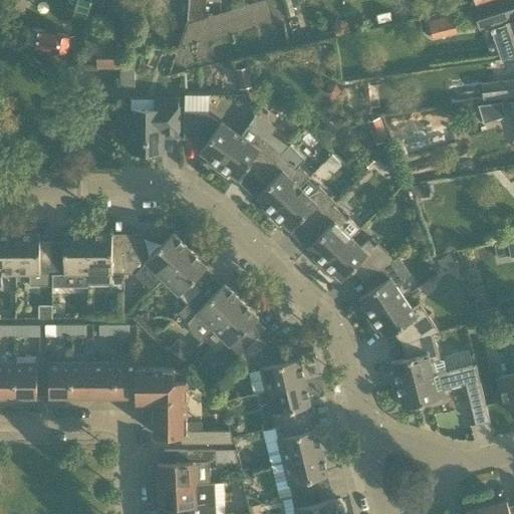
[(0,0),(0,4),(15,8),(16,0),(0,0)]
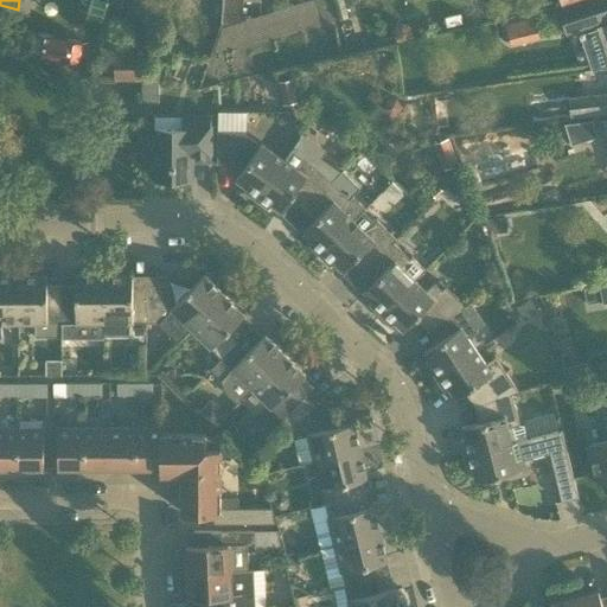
[(242,0),(222,0),(221,27),(242,21),(243,1),(242,1),(242,0)]
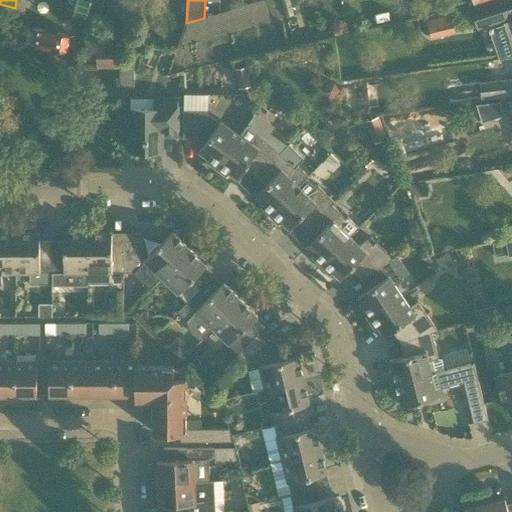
[(511,0),(497,0),(471,9),(477,26),(511,14),(511,0)]
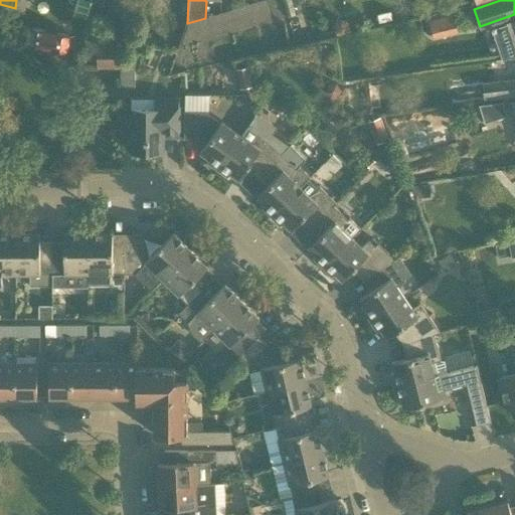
[(453,15),(428,21),(434,39),(458,33),(453,15)]
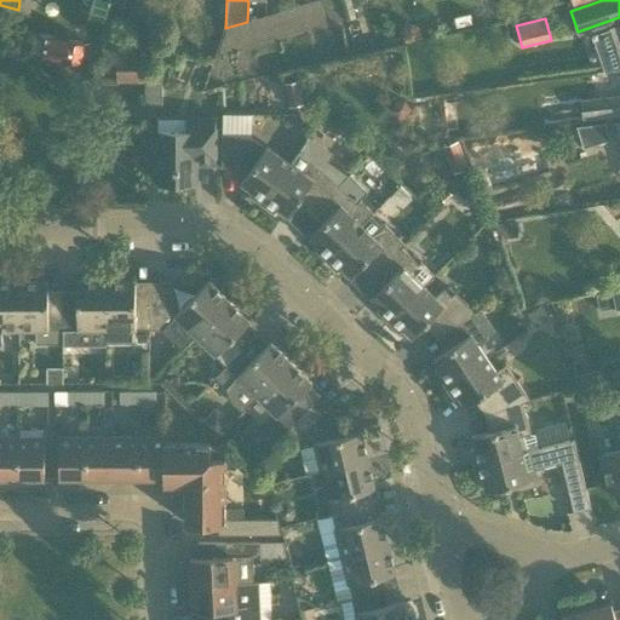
[(619,26),(609,29),(609,30),(619,62),(619,26)]
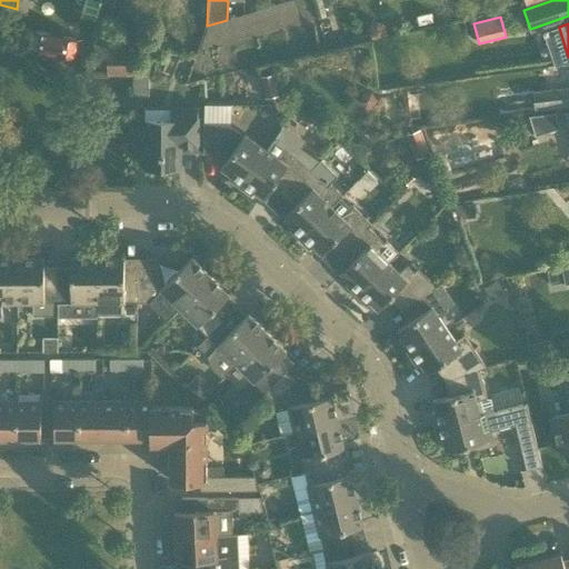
[(107,49),(107,77),(130,77),(130,50),(107,49)]
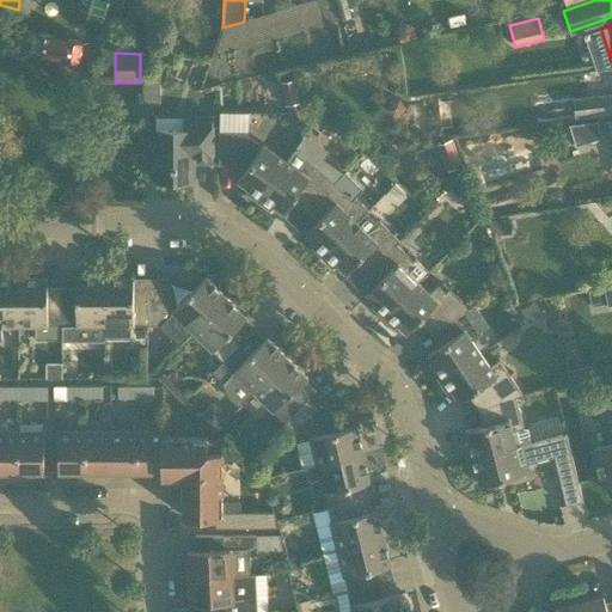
[(300,104),(295,80),(280,84),(285,108),(300,104)]
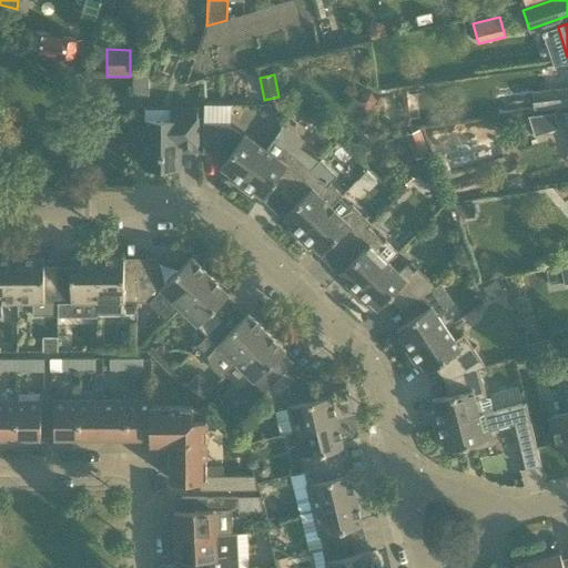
[(534,110),(567,105),(567,87),(531,91),(531,95),(534,110)]
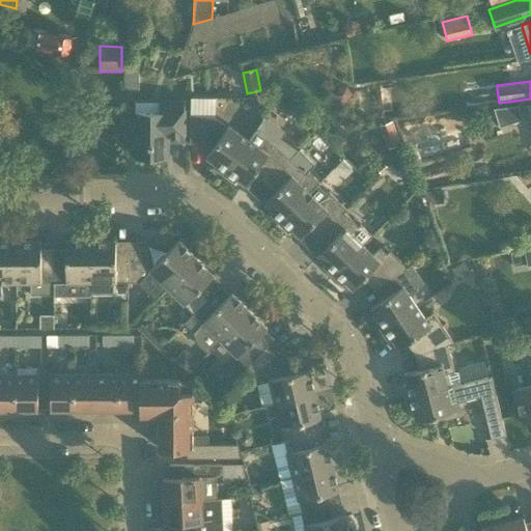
[(478,90),(479,105),(499,103),(497,88),(493,89),(478,90)]
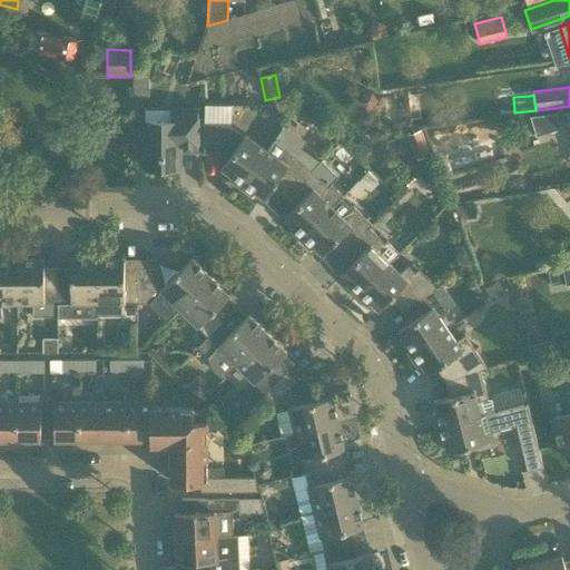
[(204,104),(203,121),(228,123),(229,105),(204,104)]
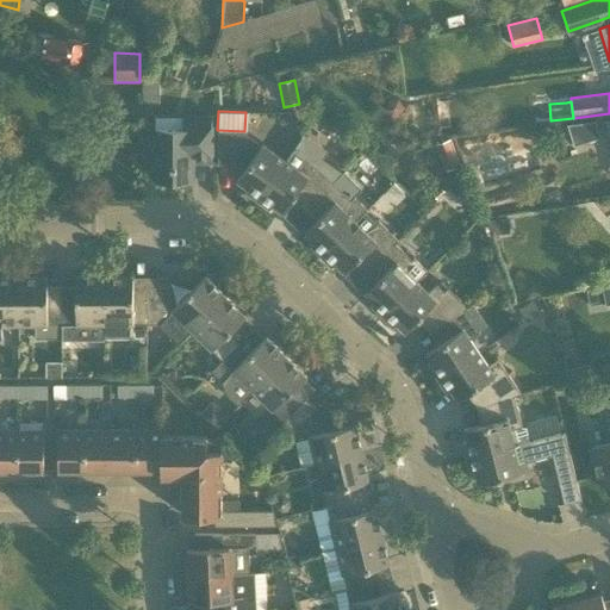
[(212,162),(212,117),(184,117),(184,128),(155,128),(155,181),(193,181),(193,162),(212,162)]
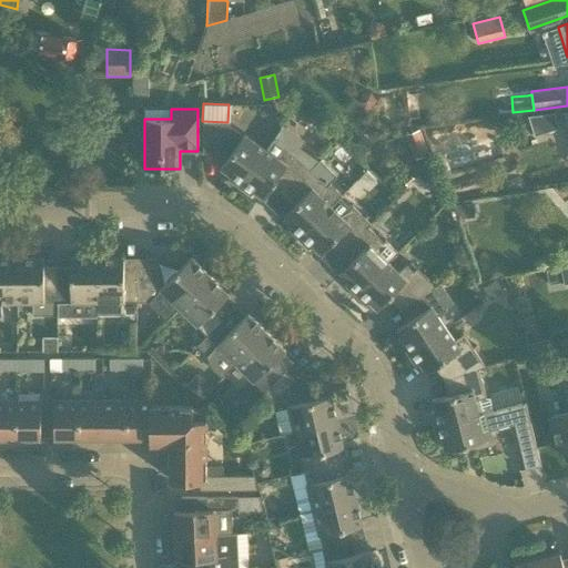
[(528,115),(535,137),(559,128),(555,112),(528,115)]
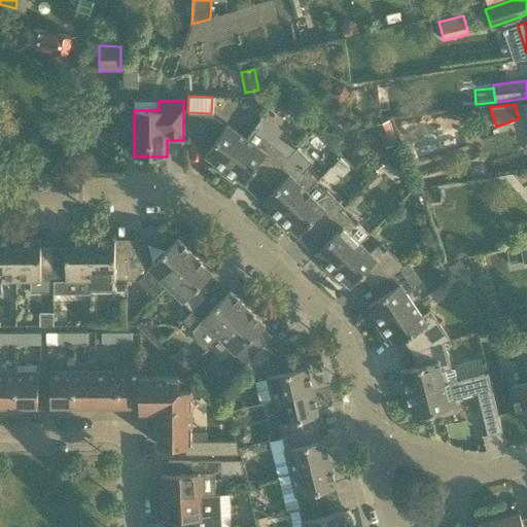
[(211,167),(222,174),(247,139),(226,125),(211,115),(188,115),(188,123),(188,143),(205,143),(206,141),(212,145),(204,156),(213,164),(211,167)]
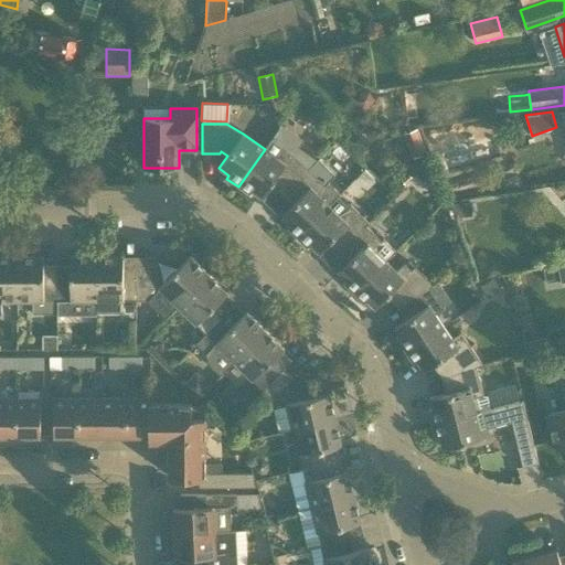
[(280,127),(265,149),(238,187),(249,194),(252,191),(262,198),(276,179),(289,189),(287,190),(288,191),(309,170),(317,161),(299,148),(305,140),(281,124),(279,126),(280,127)]
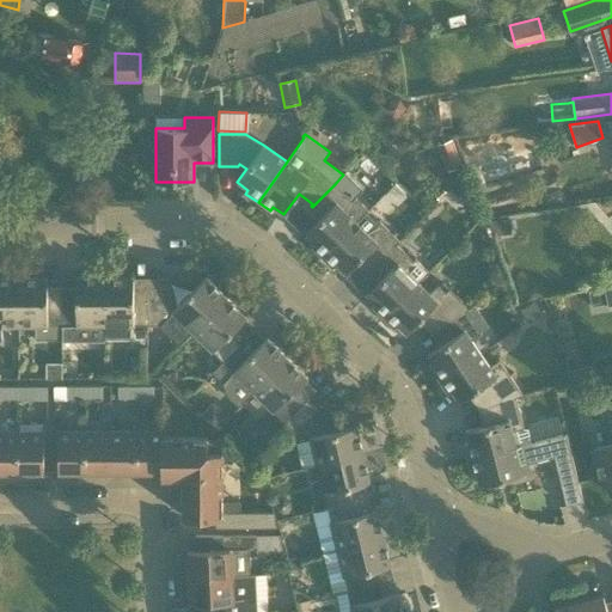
[(438,146),(447,172),(461,166),(452,140),(438,146)]
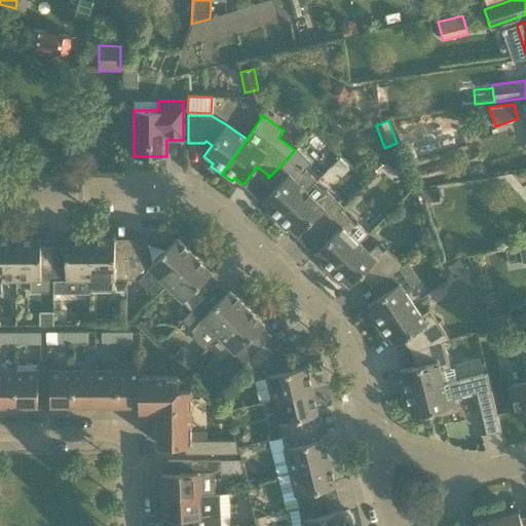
[(305,171),(303,174),(288,158),(268,178),(277,186),(262,201),(270,210),(267,213),(276,222),(306,191),(315,182),(316,181),(305,171)]
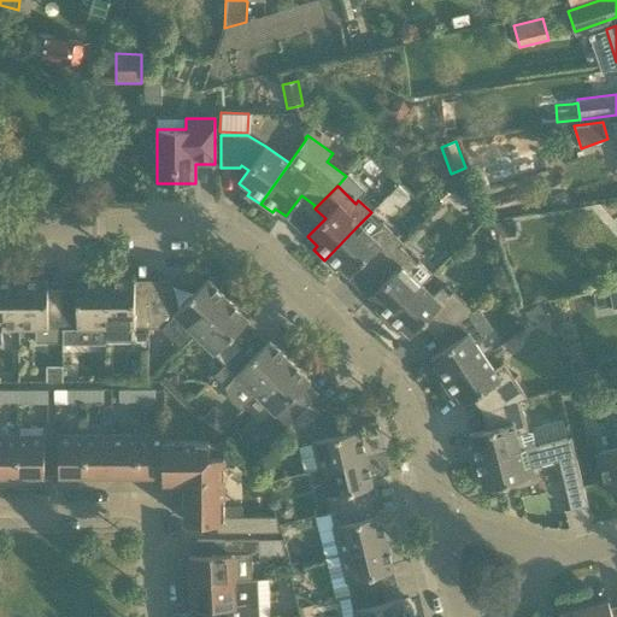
[(339,268),(348,277),(366,258),(376,269),(403,242),(382,223),(381,225),(370,213),(359,224),(324,260),(335,270),(339,268)]
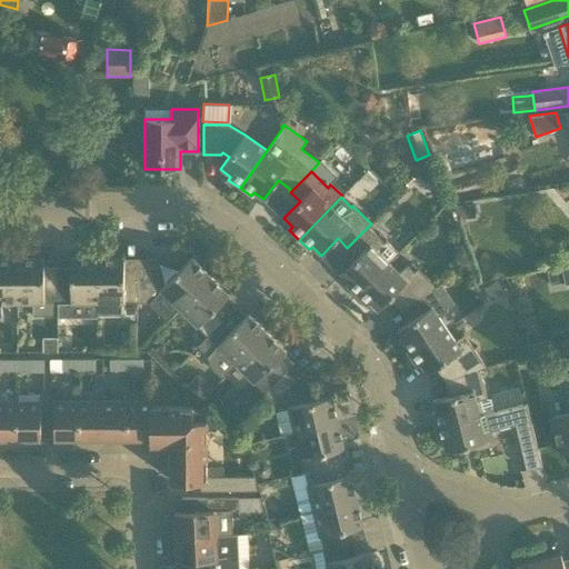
[(340,275),(349,282),(346,286),(357,296),(388,263),(399,253),(387,241),(385,243),(368,228),(371,225),(371,223),(347,248),(357,257),(340,275)]
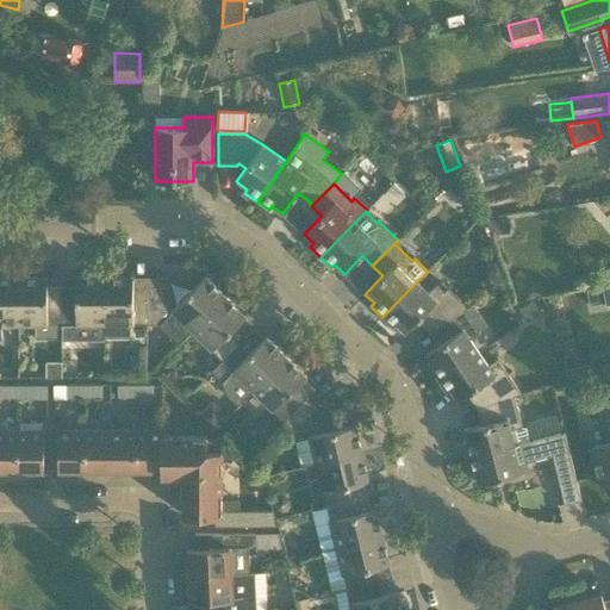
[(192,331),(225,297),(205,277),(188,294),(172,311),(173,312),(163,323),(162,322),(162,325),(180,343),(192,331)]
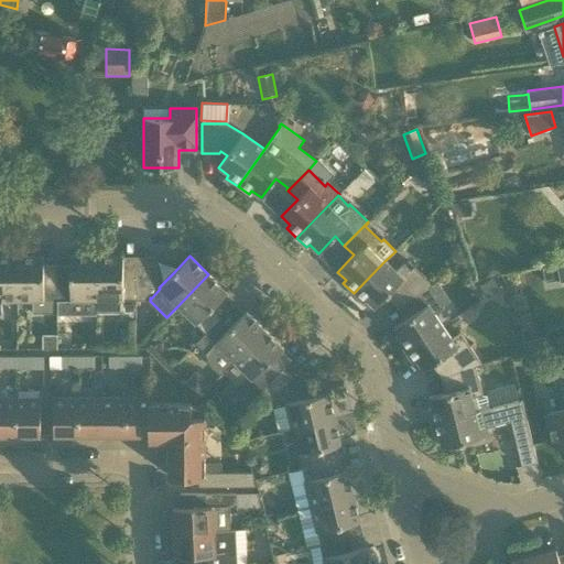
[(17,257),(0,257),(0,314),(2,315),(2,301),(18,301),(17,257)]
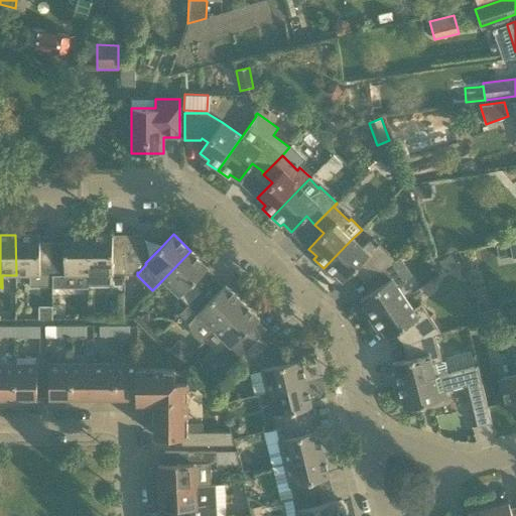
[(15,235),(16,275),(29,275),(29,286),(52,286),(51,275),(51,243),(39,243),(39,235),(15,235)]
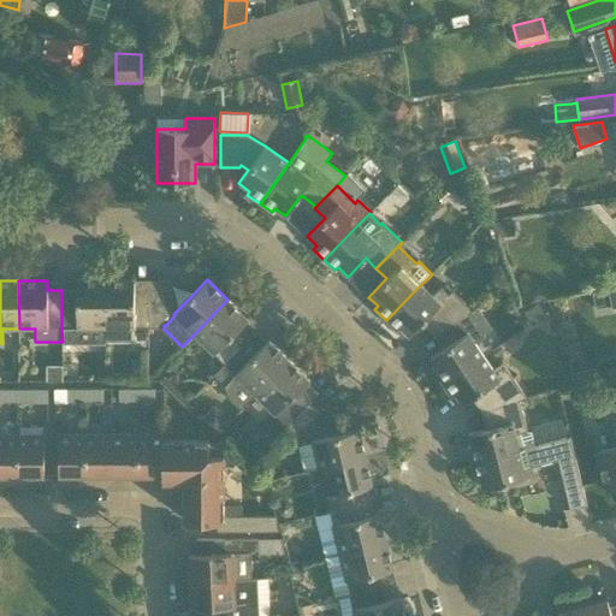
[(105,329),(105,280),(76,280),(76,290),(61,290),(61,329),(105,329)]
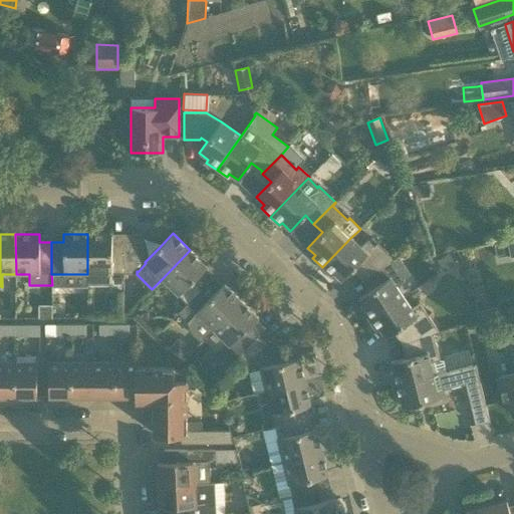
[(87,234),(87,274),(87,285),(109,285),(109,290),(123,289),(123,274),(123,246),(111,246),(111,234),(87,234)]
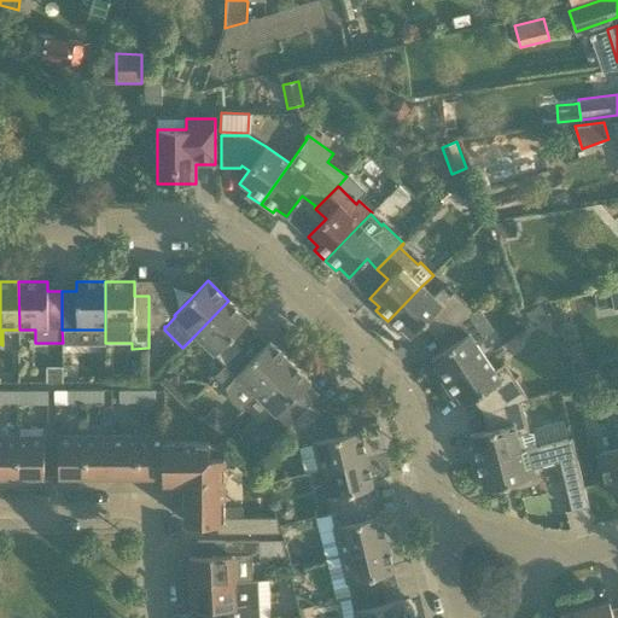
[(473,313),(453,292),(450,296),(442,289),(433,297),(421,286),(388,321),(398,332),(401,328),(410,338),(429,320),(442,333),(470,314),(471,314),(473,313)]
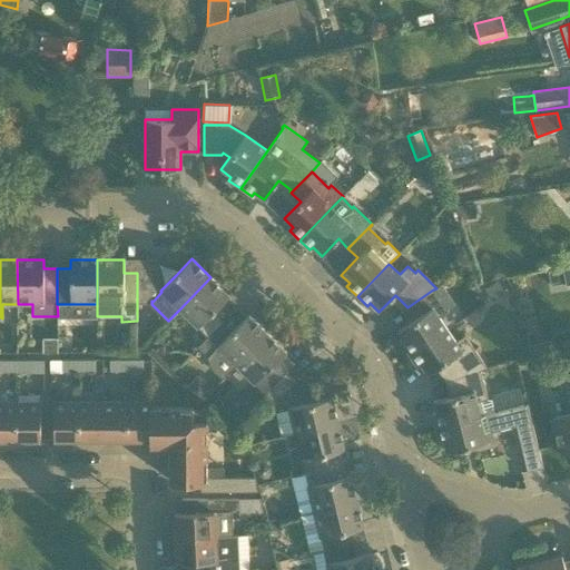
[(569,267),(563,268),(549,272),(551,286),(566,283),(567,284),(569,283),(569,267)]
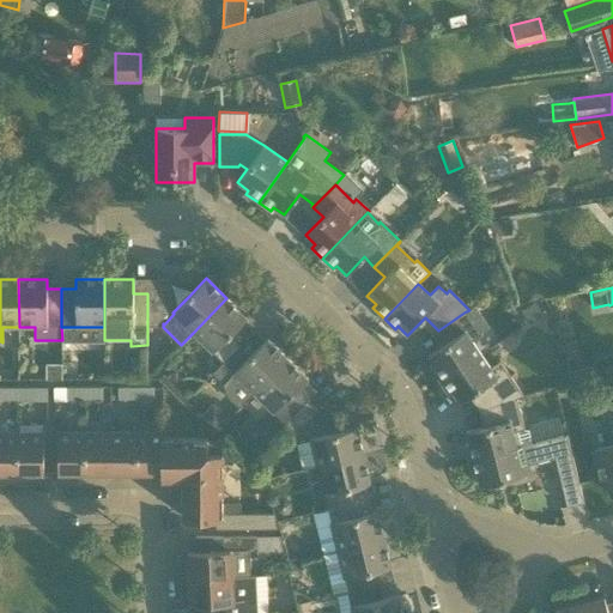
[(163,323),(162,317),(162,293),(147,293),(147,327),(163,327),(163,323)]
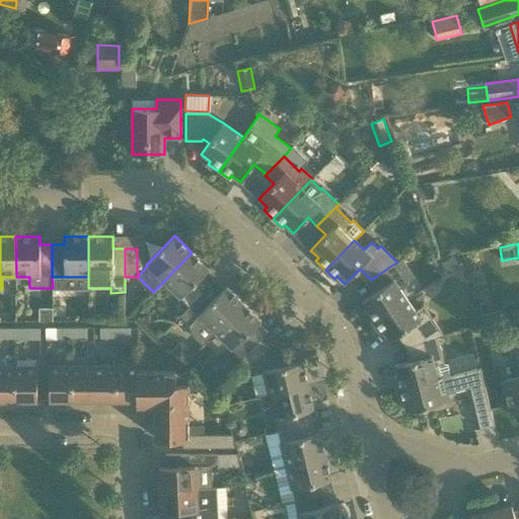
[(189,307),(197,299),(188,291),(209,270),(192,252),(163,282),(189,307)]
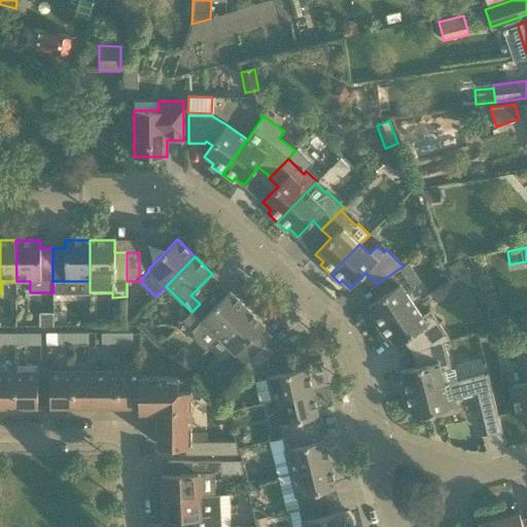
[(378,328),(414,305),(406,292),(414,287),(414,286),(421,282),(410,262),(403,267),(401,268),(400,268),(377,284),(378,284),(379,283),(386,293),(367,306),(374,315),(371,317),(378,328)]
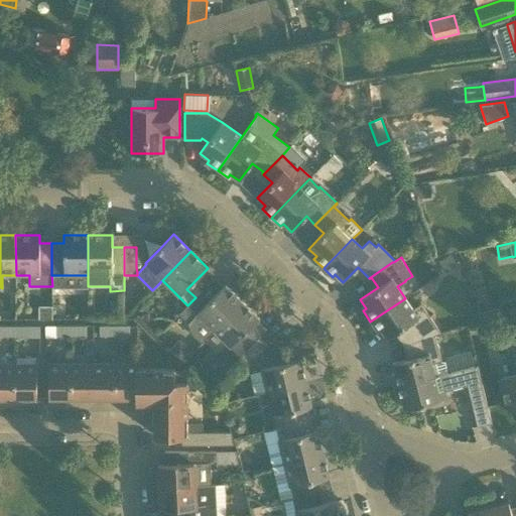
[(204,306),(196,297),(187,305),(179,314),(187,324),(191,334),(202,343),(214,331),(242,302),(225,285),(204,306)]
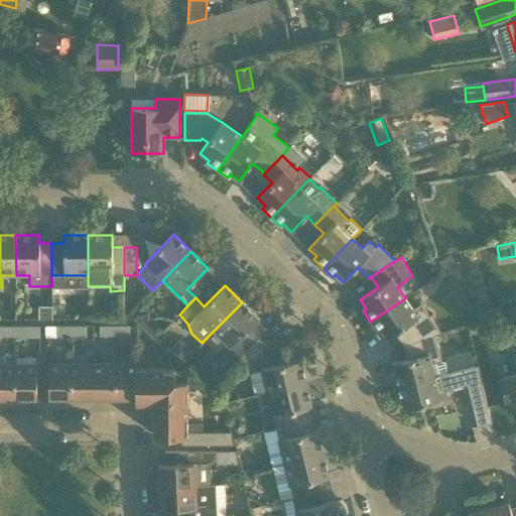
[(409,344),(434,335),(434,336),(440,333),(420,303),(412,309),(405,298),(370,321),(377,332),(380,330),(387,339),(405,328),(414,342),(409,343),(409,344)]
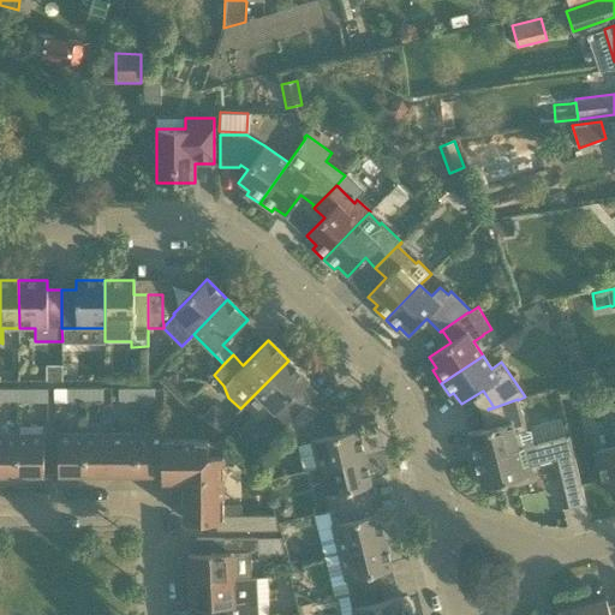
[(309,381),(288,360),(255,394),(279,418),(286,424),(309,401),(311,398),(302,388),(309,381)]
